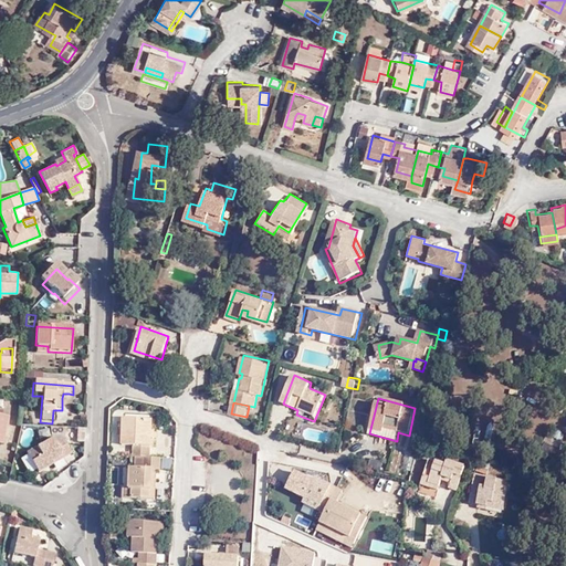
[(134,444),(132,453),(135,454),(143,454),(153,456),(154,437),(154,429),(154,418),(124,416),(122,443),(134,444)]
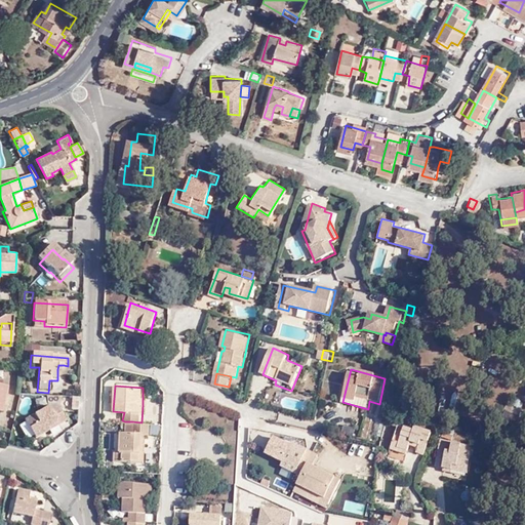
[(513,403),(522,407),(524,401),(524,400),(516,396),(513,403)]
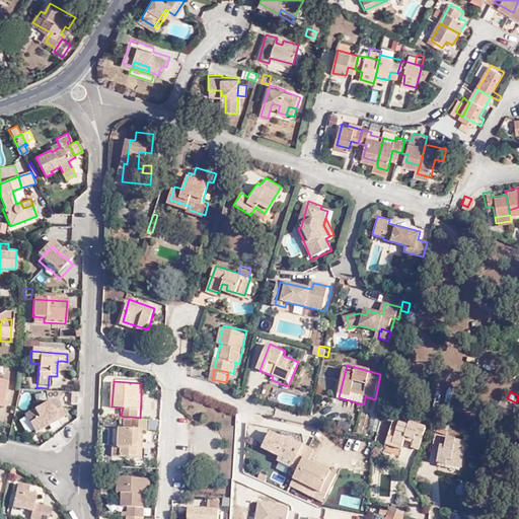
[(513,410),(516,402),(507,398),(504,396),(500,403),(513,410)]
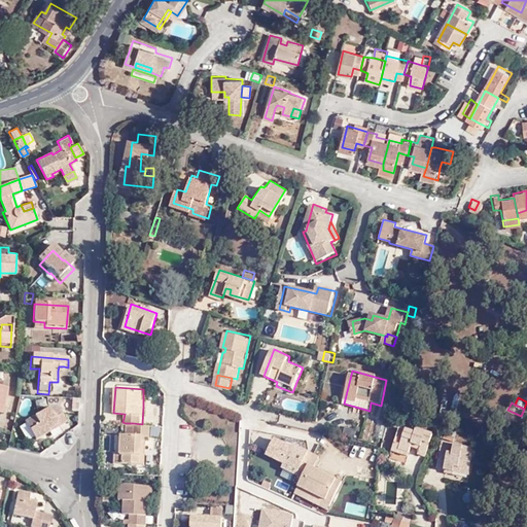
[(56,424),(59,428),(68,422),(60,411),(47,410),(24,425),(36,443),(48,434),(45,431),(56,424)]
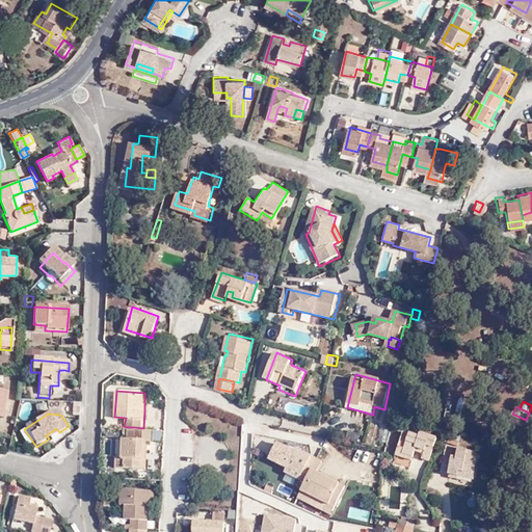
[(522,429),(526,420),(513,414),(509,424),(522,429)]
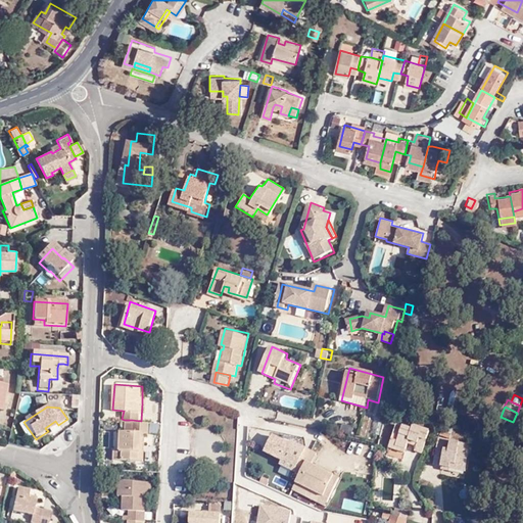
[(436,419),(434,425),(441,427),(453,430),(454,424),(436,419)]
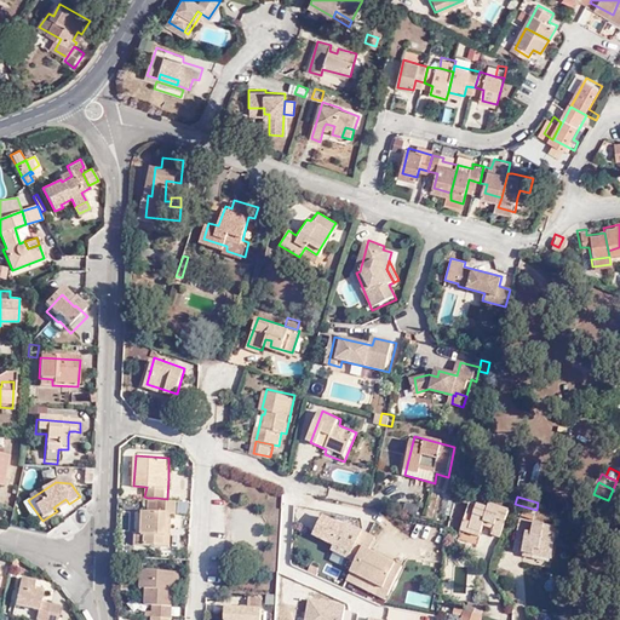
[(177,512),(178,500),(167,499),(156,498),(156,510),(147,510),(143,510),(141,533),(144,533),(144,543),(172,545),(173,511),(177,512)]
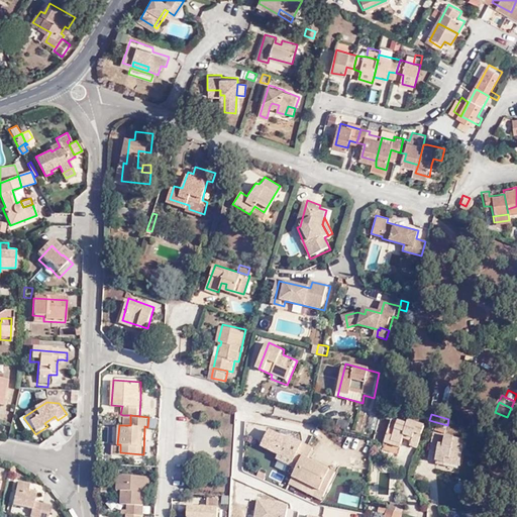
[(130,415),(123,415),(122,425),(130,425),(130,415)]
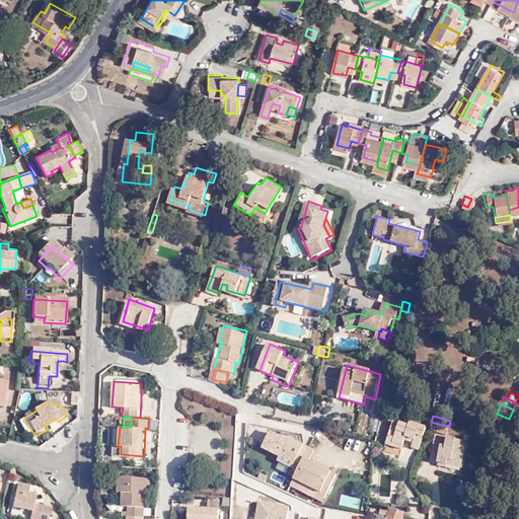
[(48,428),(58,422),(55,418),(45,425),(48,428)]
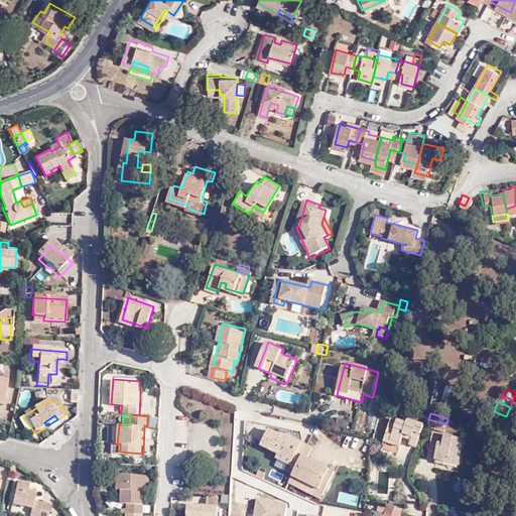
[(413,434),(412,440),(411,443),(418,444),(425,422),(405,416),(403,420),(399,418),(397,425),(389,423),(385,436),(402,440),(402,436),(404,432),(413,434)]
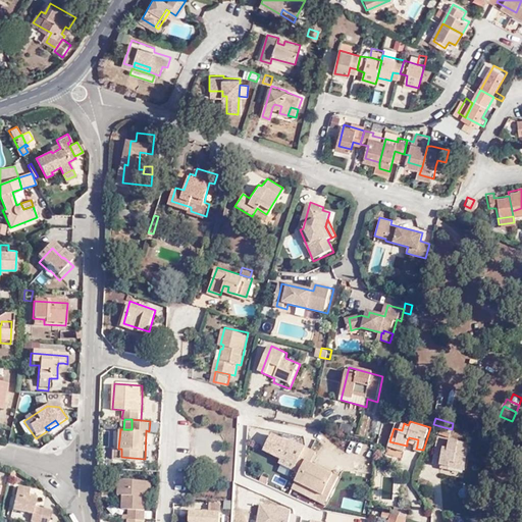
[(402,430),(404,423),(396,421),(394,428),(402,430)]
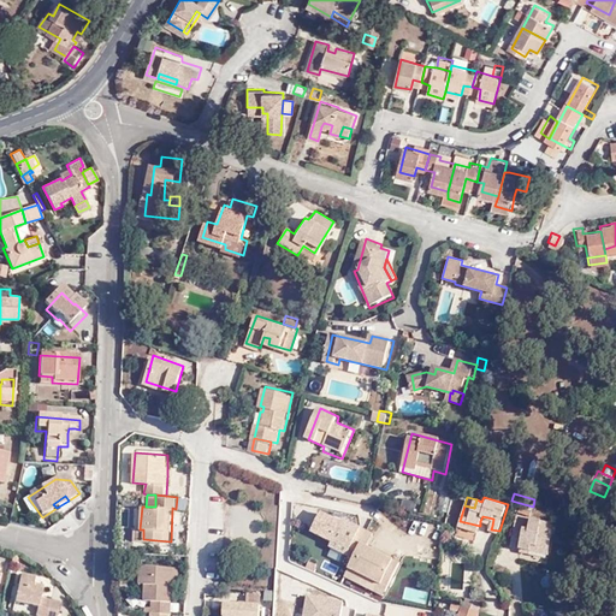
[(532,540),(548,545),(554,520),(509,510),(504,527),(513,529),(510,542),(531,546),(532,540)]
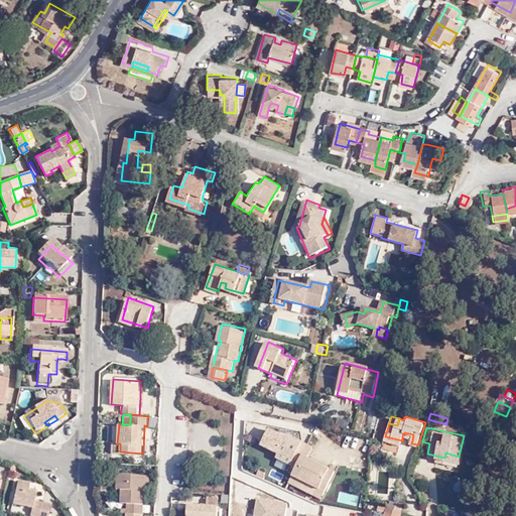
[(402,436),(412,440),(413,434),(404,432),(402,436)]
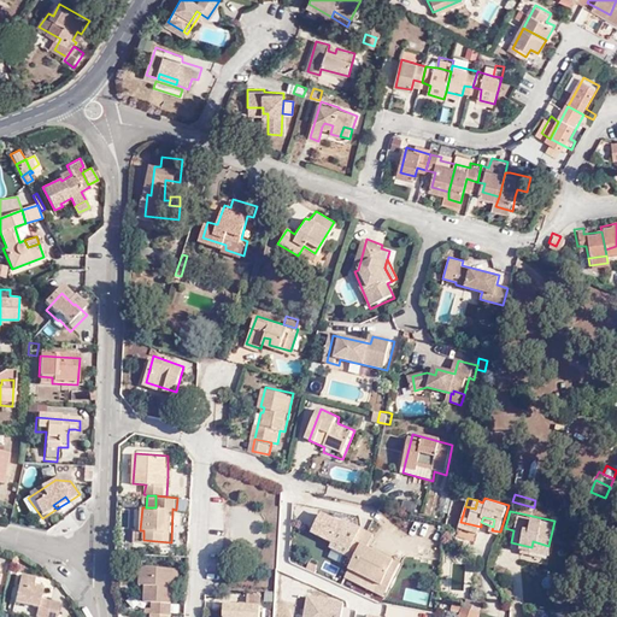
[(350,573),(387,593),(403,565),(372,547),(377,538),(347,521),(333,548),(354,560),(350,573)]
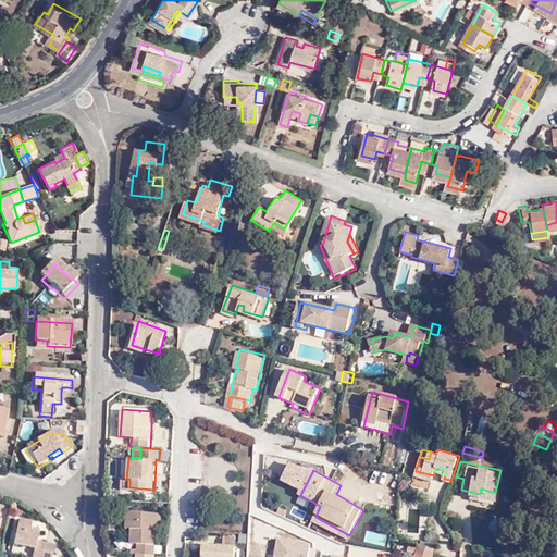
[(432,480),(434,475),(416,471),(416,475),(432,480)]
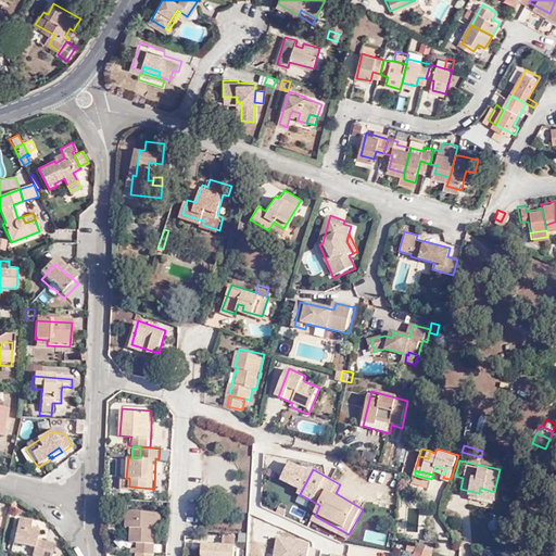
[(289,513),(302,518),(305,512),(292,506),(289,513)]
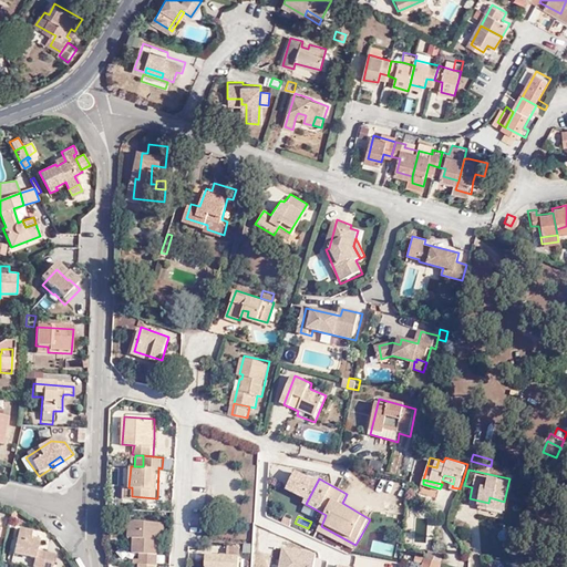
[(138,563),(158,563),(160,537),(160,521),(133,518),(132,536),(132,552),(137,552),(138,558),(132,557),(132,563),(138,563)]
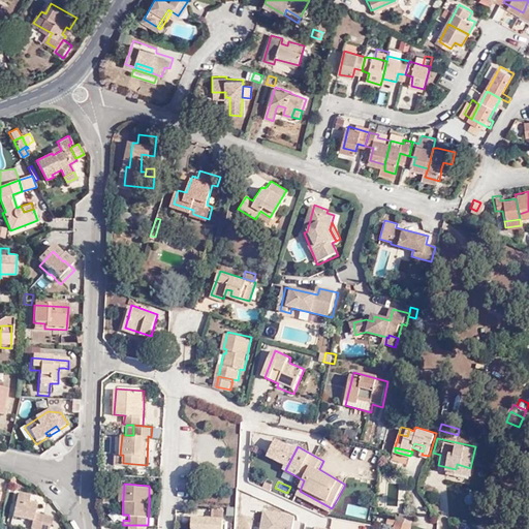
[(330,511),(332,508),(300,491),(298,495),(330,511)]
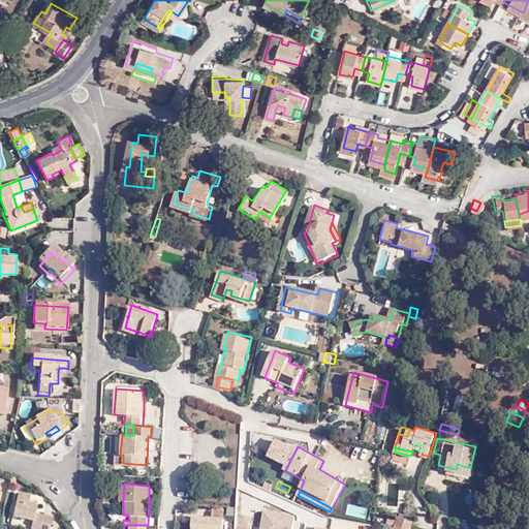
[(27,499),(14,497),(10,521),(31,525),(29,528),(47,528),(49,522),(31,519),(33,511),(29,510),(30,505),(26,505),(27,499)]
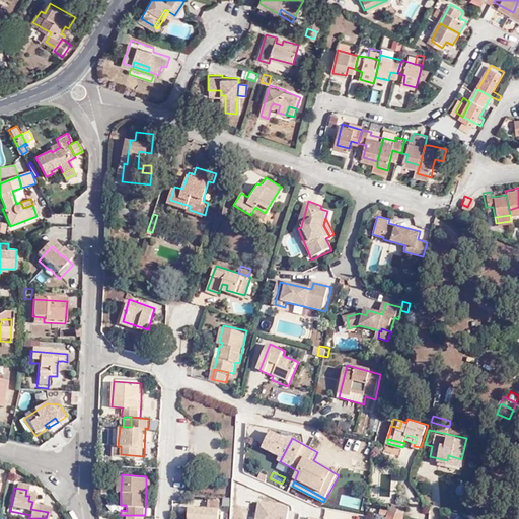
[(209,507),(220,508),(220,499),(209,498),(209,507)]
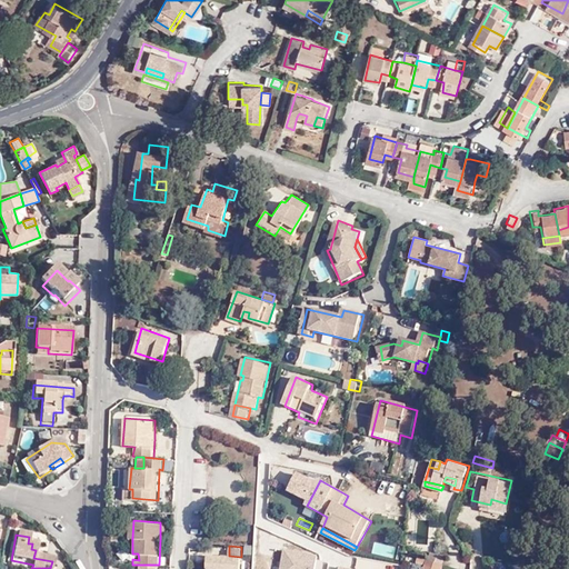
[(315,568),(317,552),(280,548),(278,568),(315,568)]
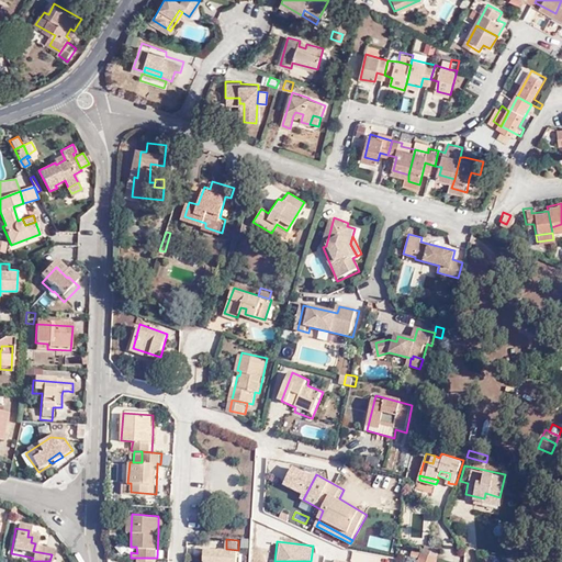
[(429,544),(424,550),(436,554),(439,547),(429,544)]
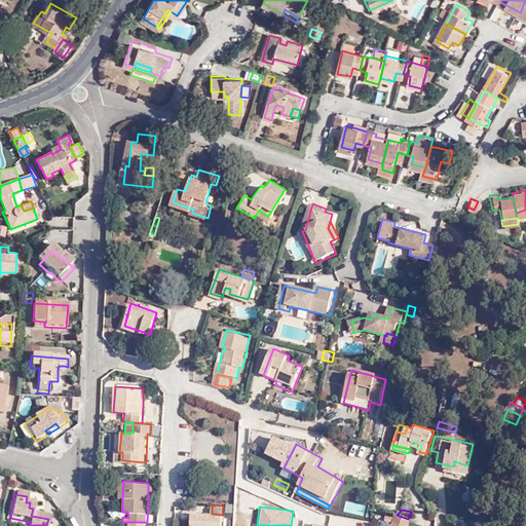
[(395,514),(385,511),(383,517),(392,521),(395,514)]
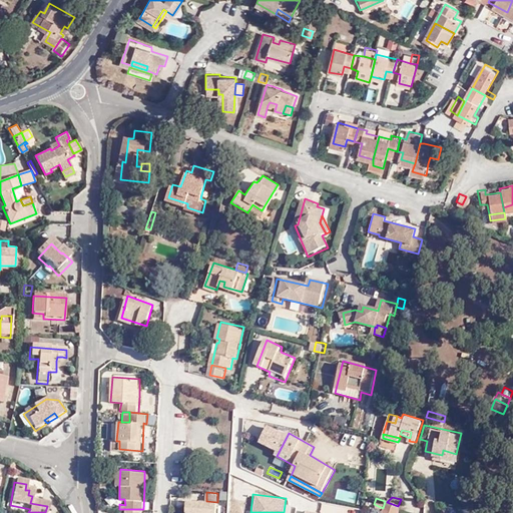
[(216,512),(217,502),(206,501),(188,500),(186,512),(216,512)]
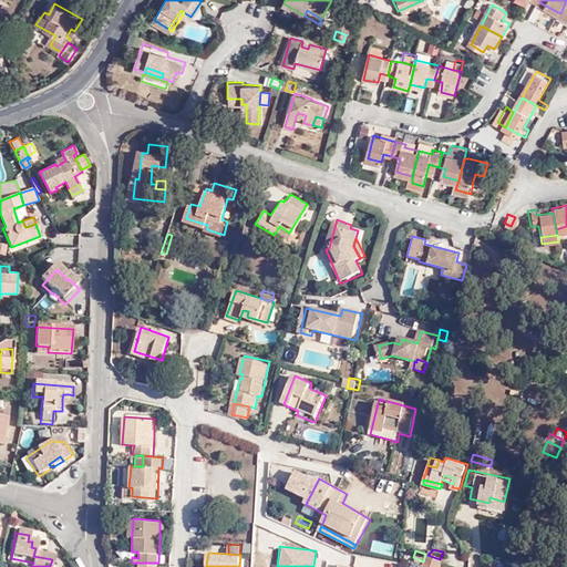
[(425,554),(423,562),(421,566),(439,566),(442,560),(440,559),(428,555),(425,554)]
